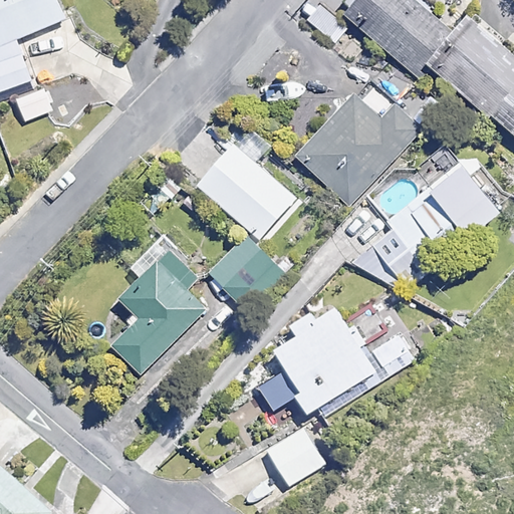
[(0,0),(0,91),(32,79),(15,39),(65,19),(56,0),(0,0)]
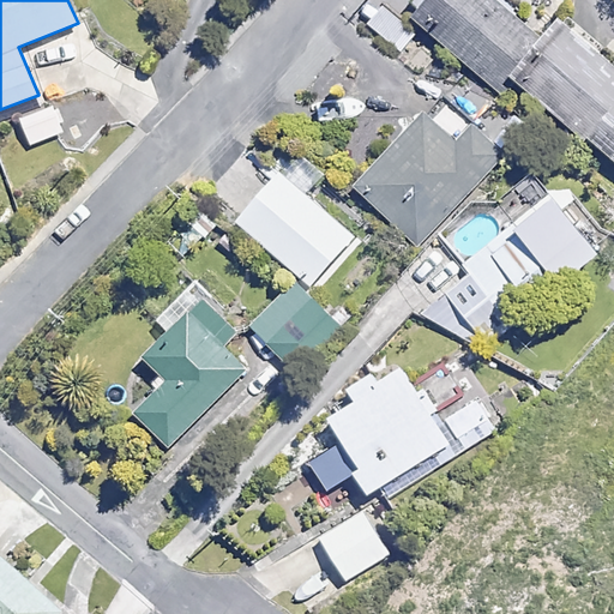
[(535,36),(493,0),(425,0),(415,12),(494,83),(535,36)]
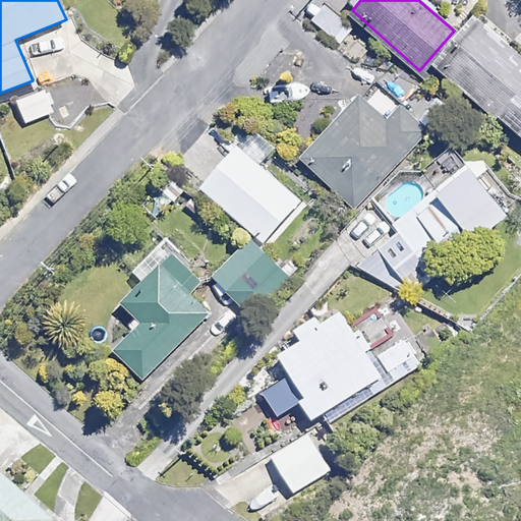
[(354,30),(325,6),(311,22),(341,46),(354,30)]
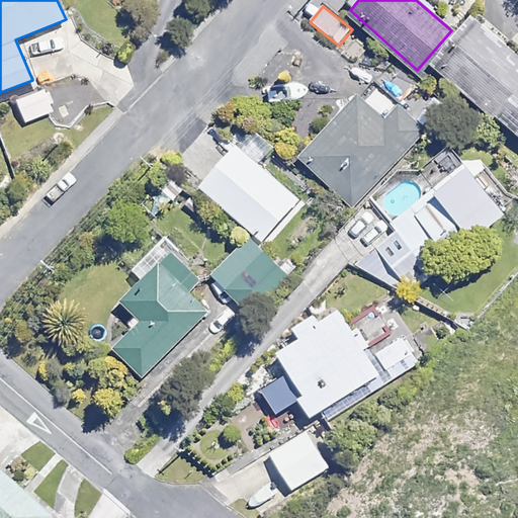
[(517,55),(478,22),(455,51),(461,56),(446,74),(517,133),(517,55)]
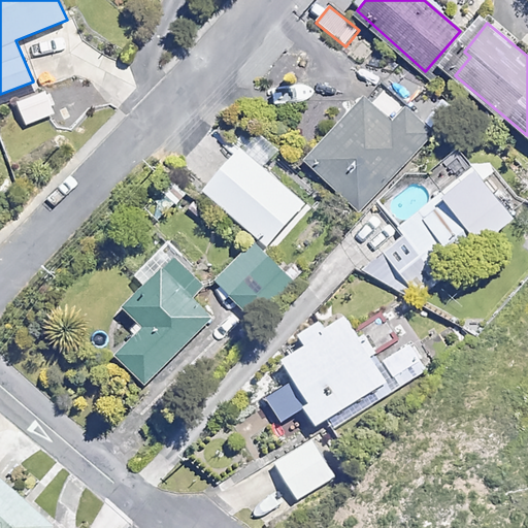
[(367,101),(364,99),(307,161),(361,210),(432,134),(405,110),(381,87),(367,101)]
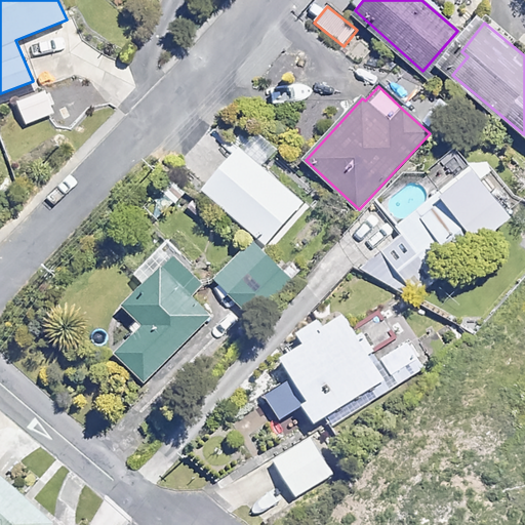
[(277,149),(254,129),(202,189),(266,245),(304,202),(263,166),(277,149)]
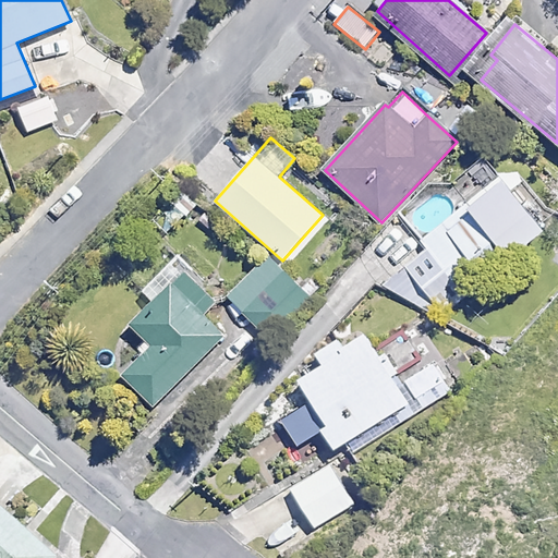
[(409,220),(425,240),(386,274),(429,325),(541,230),(497,179),(459,210),(443,192),(409,220)]
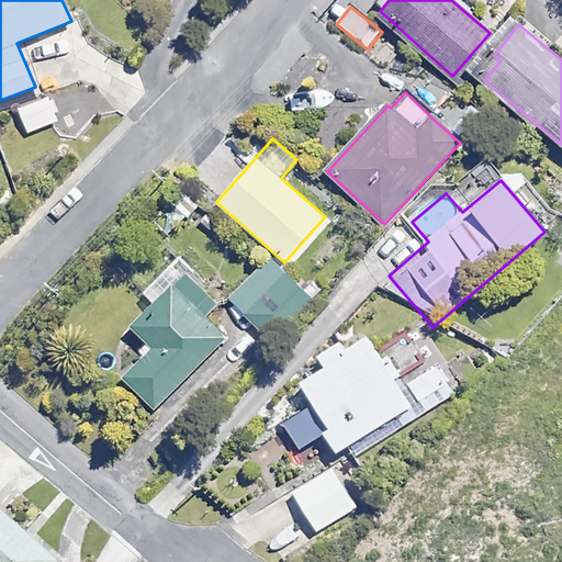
[(220,302),(177,259),(143,293),(154,305),(134,325),(156,347),(125,375),(157,407),(225,340),(203,318),(220,302)]
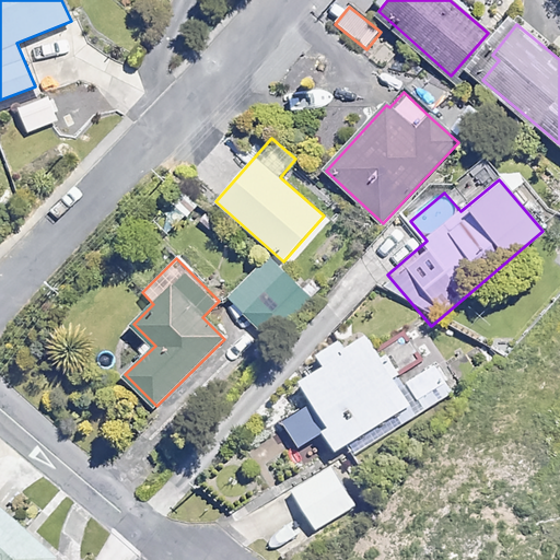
[(300,288),(269,258),(235,294),(266,323),(300,288)]
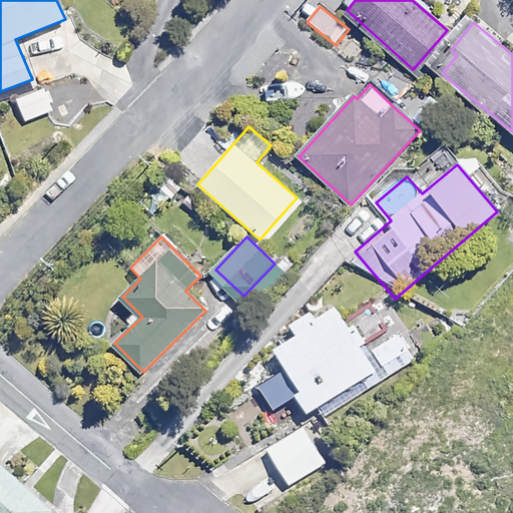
[(356,326),(350,330),(336,306),(313,320),(309,314),(289,325),(295,336),(269,351),(305,413),(375,372),(359,347),(366,343),(356,326)]
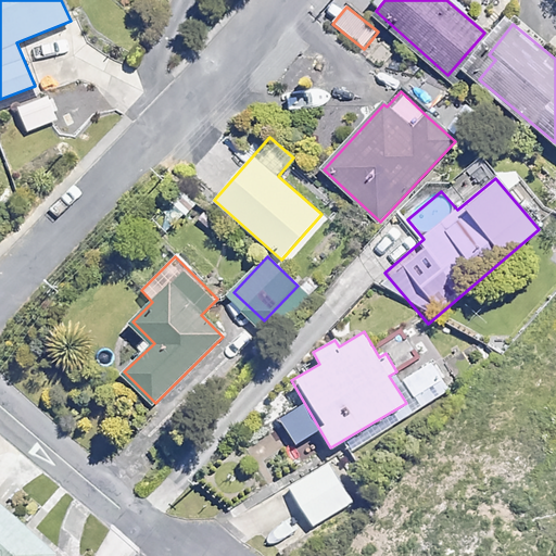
[(442,380),(430,361),(403,378),(415,397),(442,380)]
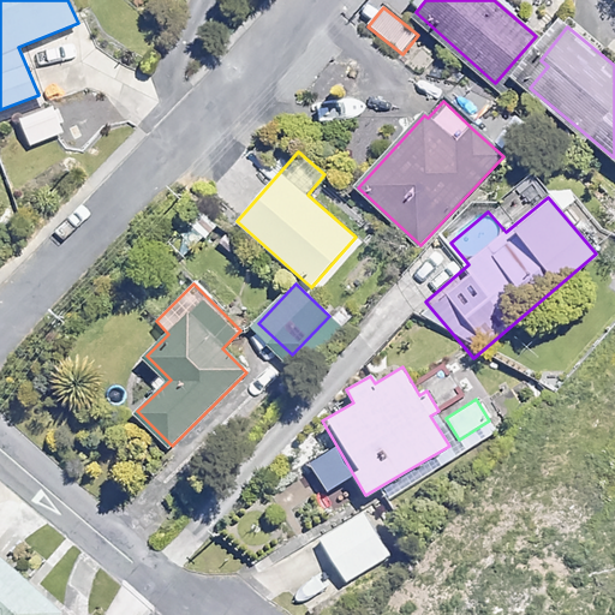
[(389,557),(365,514),(321,539),(346,583),(389,557)]
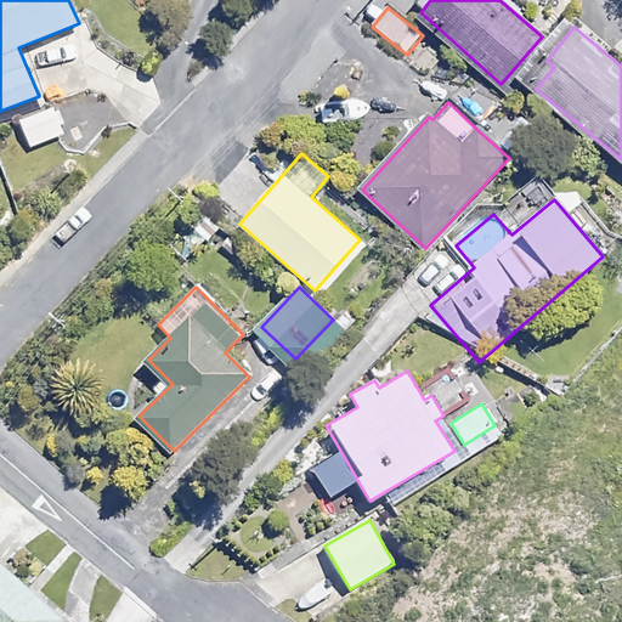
[(60,621),(62,620),(0,567),(0,621),(60,621)]
